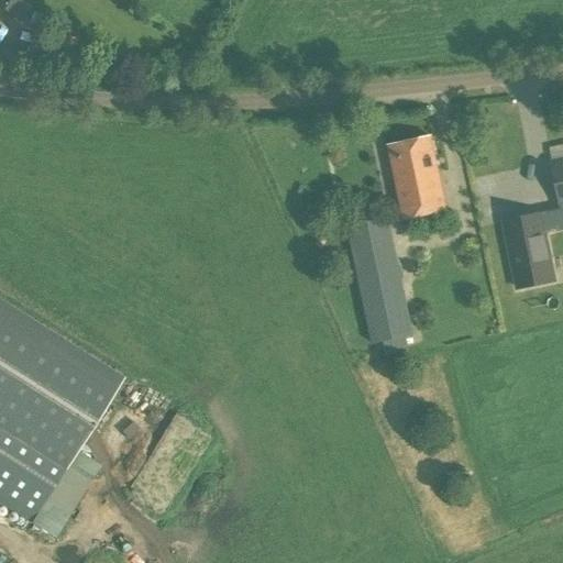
[(404,221),(446,212),(431,136),(388,146),(404,221)]
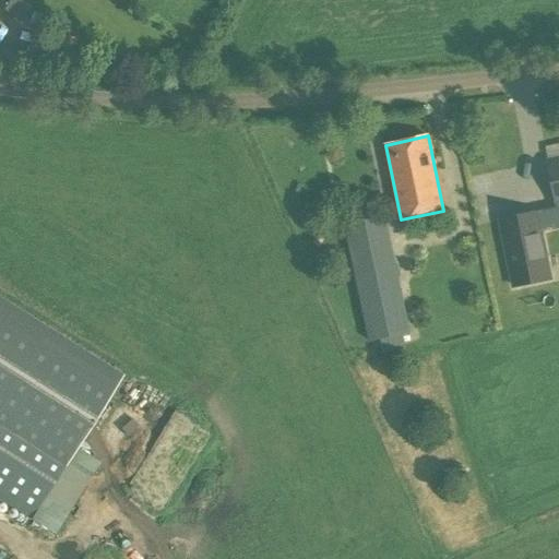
[(558,156),(547,159),(557,204),(558,203),(558,156)]
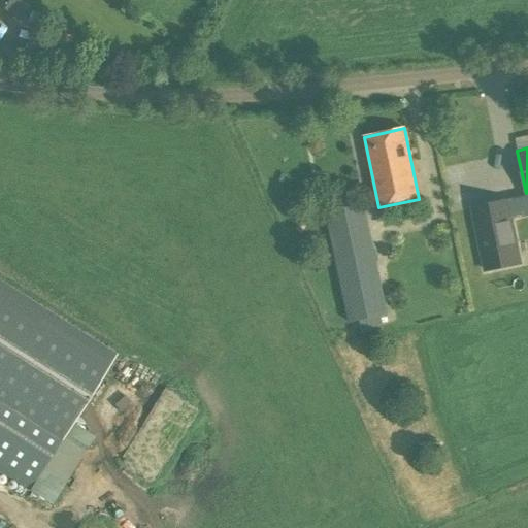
[(506,200),(472,207),(486,270),(520,263),(506,200)]
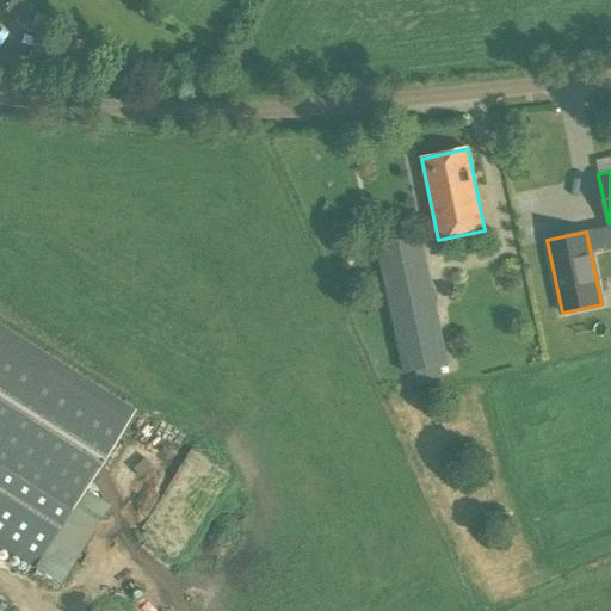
[(413,238),(384,244),(374,246),(377,259),(427,250),(424,235),(413,238)]
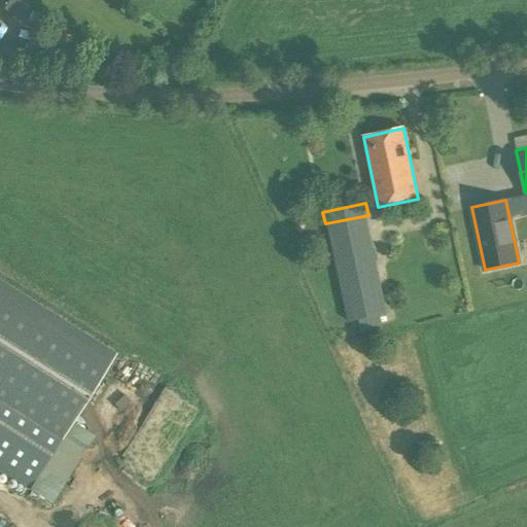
[(374,239),(330,248),(346,322),(357,320),(378,316),(381,315),(388,314),(374,239)]
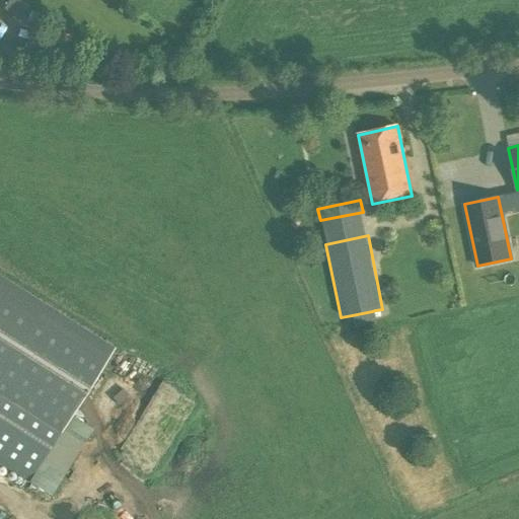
[(0,465),(28,484),(59,435),(71,414),(113,347),(0,275),(0,465)]
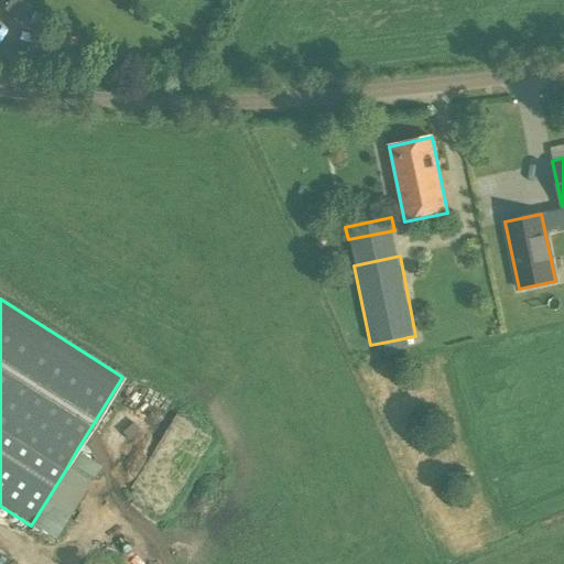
[(148,441),(137,465),(148,470),(159,445),(148,441)]
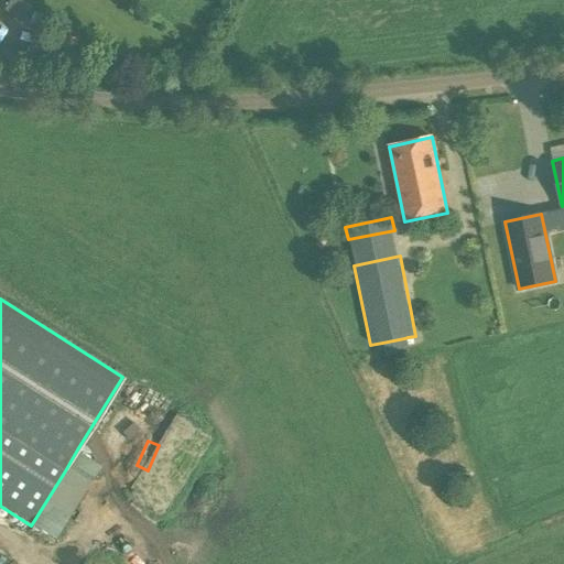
[(57,502),(78,514),(99,476),(88,470),(97,454),(107,459),(109,455),(88,444),(57,502)]
